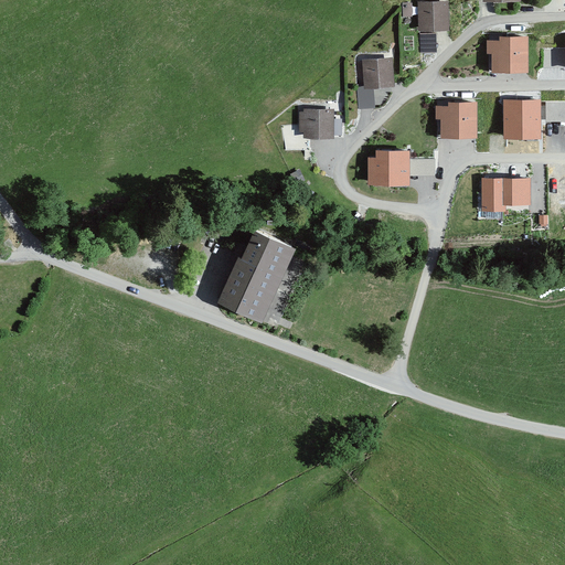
[(451,2),(420,3),(420,28),(451,28),(451,2)]
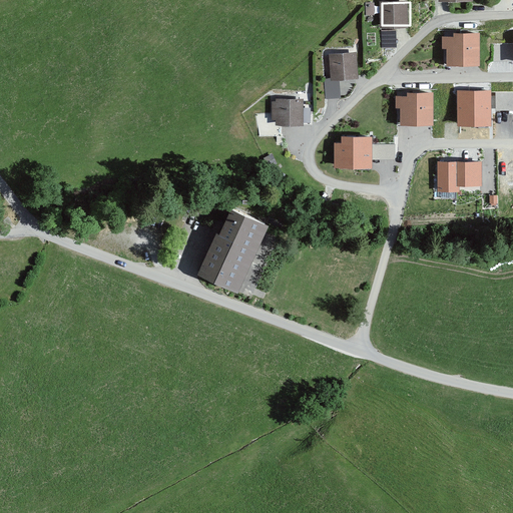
[(396,28),(382,28),(382,45),(396,45),(396,28)]
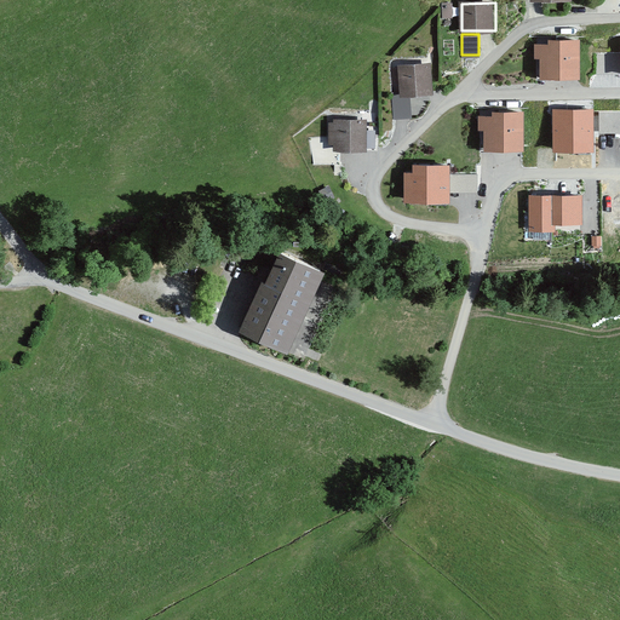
[(579,73),(578,39),(551,40),(551,44),(537,44),(537,55),(541,55),(541,74),(579,73)]
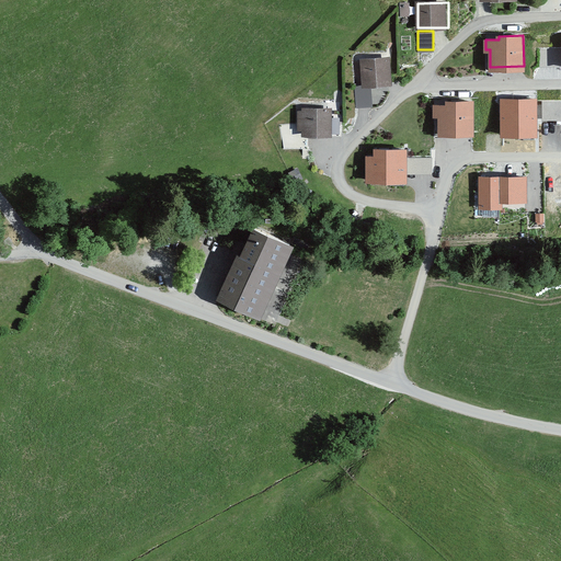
[(395,56),(364,59),(366,87),(398,83),(395,56)]
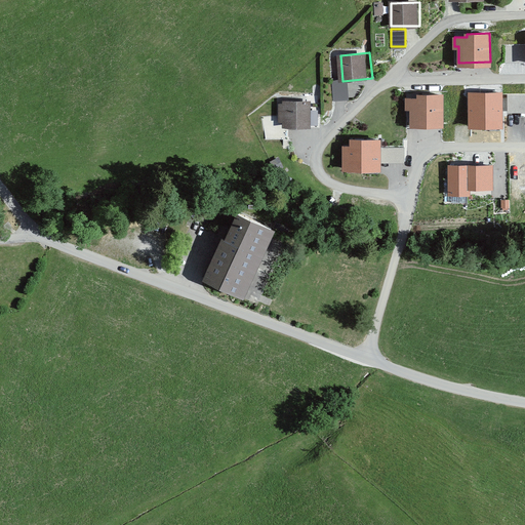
[(501,93),(469,92),(469,128),(501,128),(501,93)]
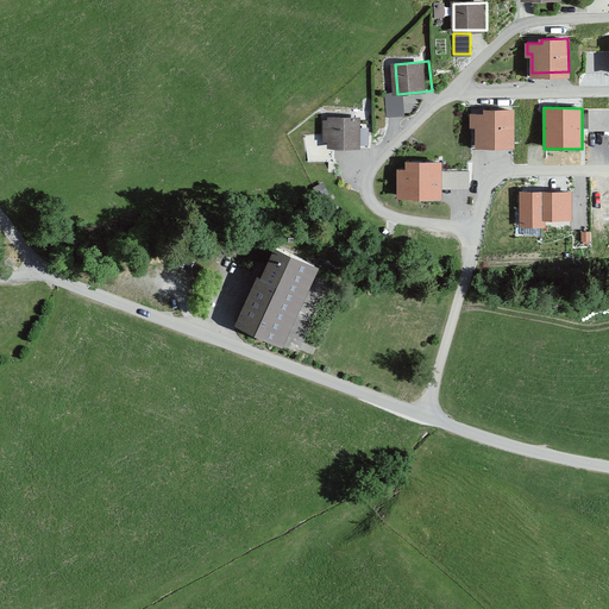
[(514,142),(513,108),(487,110),(487,113),(472,113),(472,124),(477,124),(478,143),(514,142)]
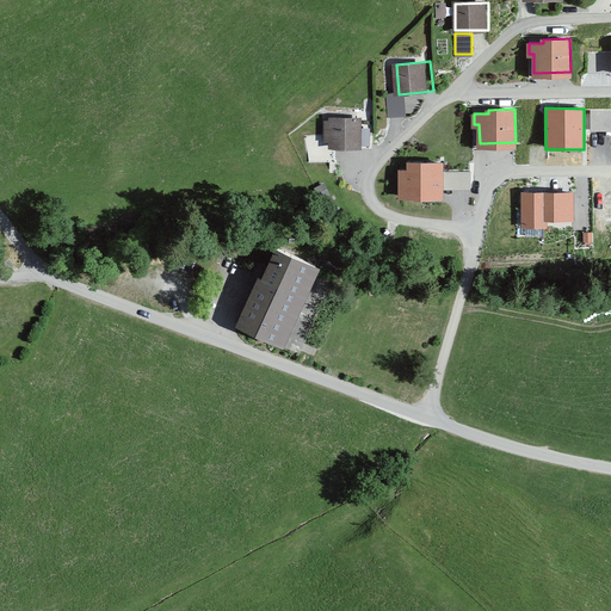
[(369,117),(323,117),(322,148),(368,149),(369,117)]
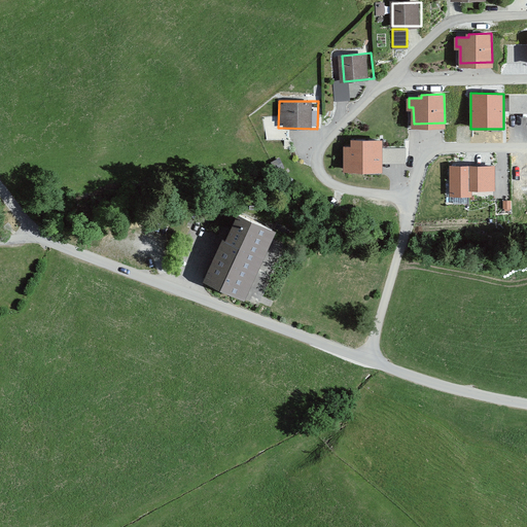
[(381,168),(381,139),(352,139),(352,146),(345,146),(345,168),(381,168)]
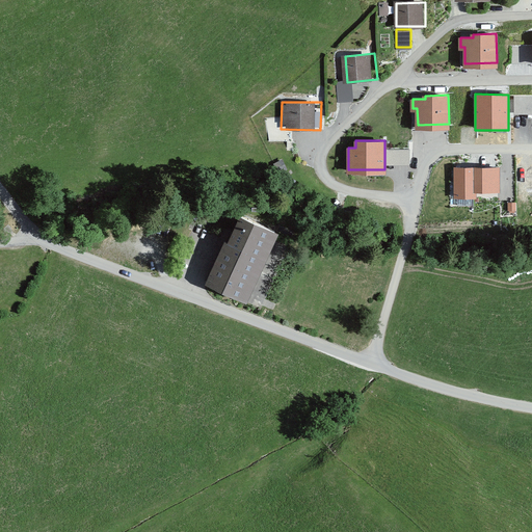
[(387,147),(387,162),(409,162),(409,148),(387,147)]
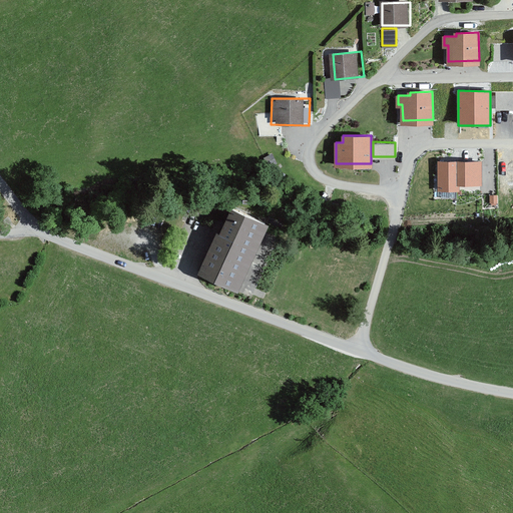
[(274,153),(264,159),(268,167),(279,162),(274,153)]
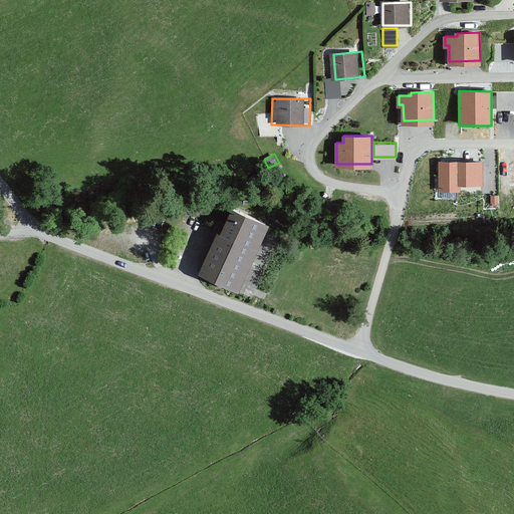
[(482,181),(481,161),(442,163),(443,187),(458,186),(458,181),(482,181)]
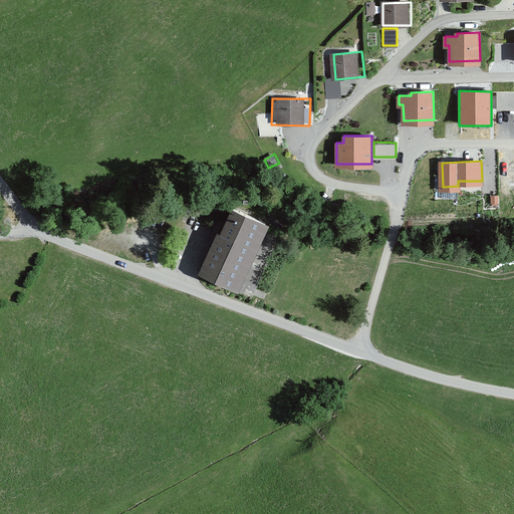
[(278,224),(234,203),(201,275),(245,295),(278,224)]
